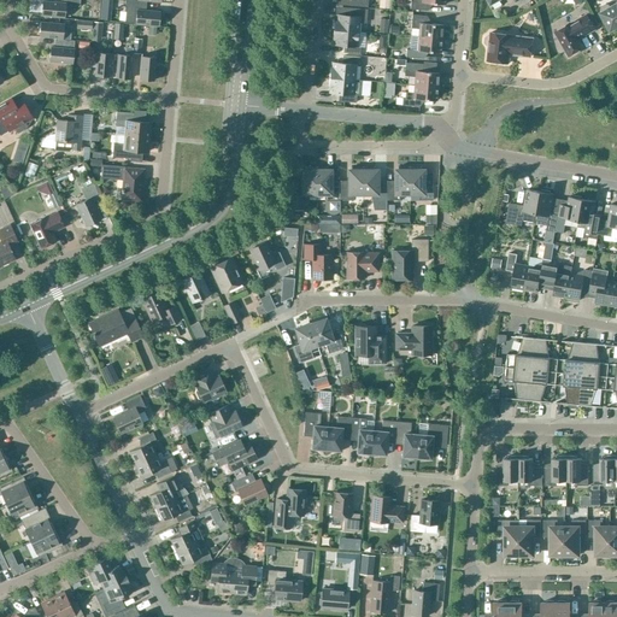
[(60,0),(60,4),(42,1),(41,16),(64,18),(65,5),(80,6),(80,0),(60,0)]
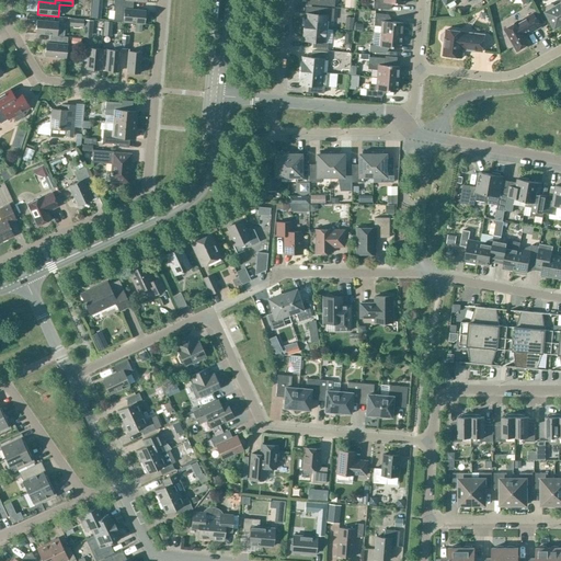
[(145,11),(128,10),(129,1),(114,0),(113,11),(114,11),(114,22),(144,24),(145,11)]
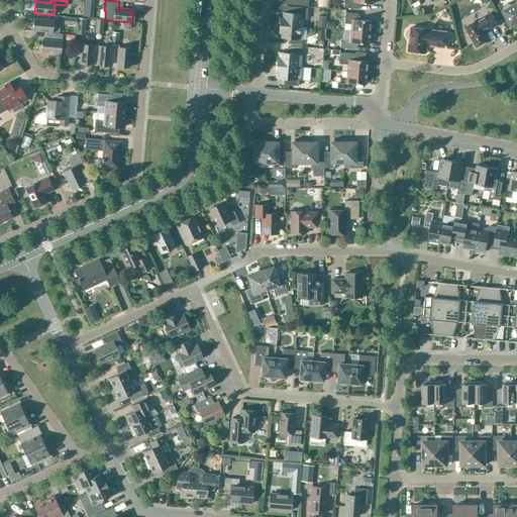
[(373,0),(345,0),(345,2),(343,2),(343,8),(357,9),(358,3),(373,4),(373,0)]
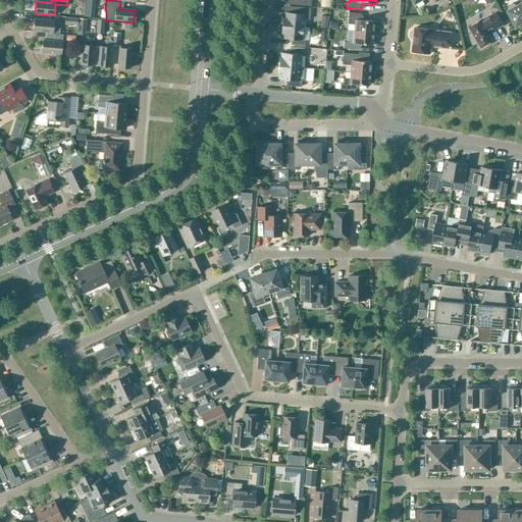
[(509,11),(507,12),(516,28),(521,23),(521,3),(516,7),(515,5),(512,4),(509,6),(508,9),(509,11)]
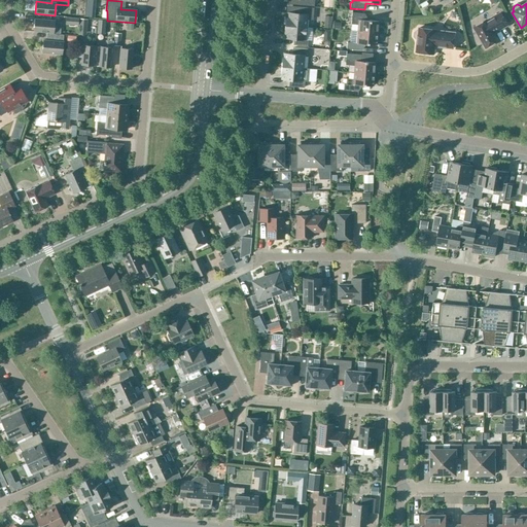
[(285,18),(285,26),(305,27),(306,20),(312,21),(313,9),(310,8),(295,7),(295,13),(288,13),(287,18),(285,18)]
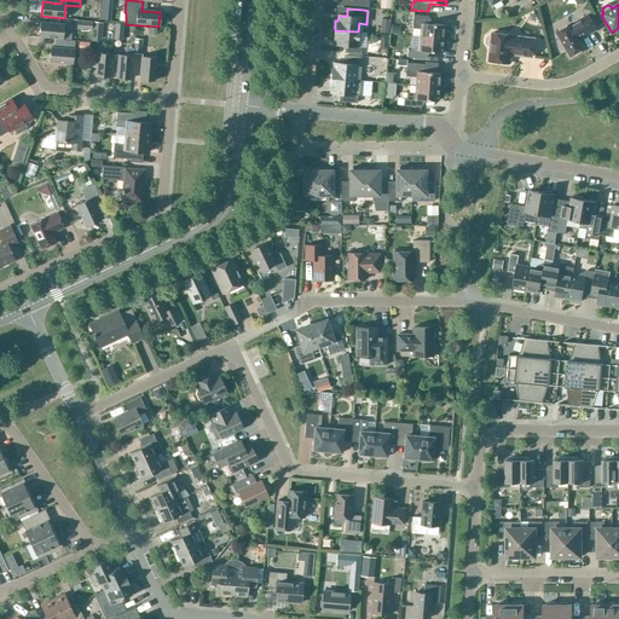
[(420,38),(443,40),(444,25),(427,24),(428,17),(412,16),(411,29),(420,29),(420,38)]
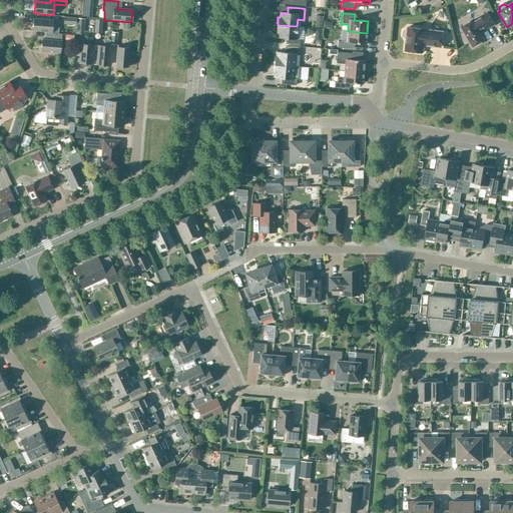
[(461,27),(472,47),(485,40),(481,33),(494,25),(487,13),(474,20),(461,27)]
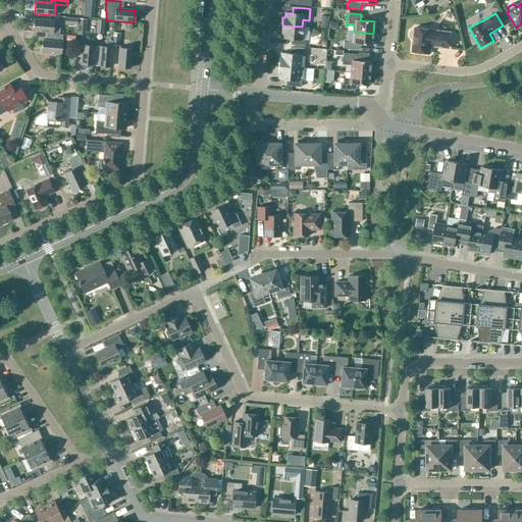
[(33,32),(52,33),(53,20),(34,19),(33,32)]
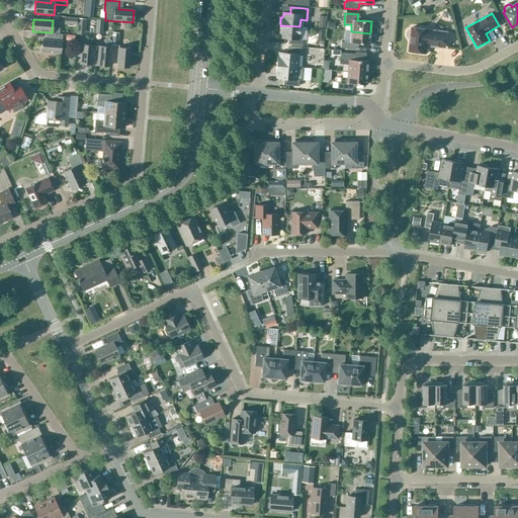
[(77,33),(84,34),(85,19),(78,19),(77,33)]
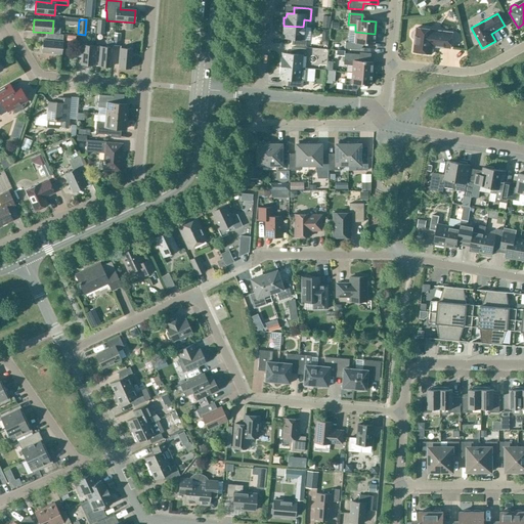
[(96,34),(103,34),(104,19),(97,19),(96,34)]
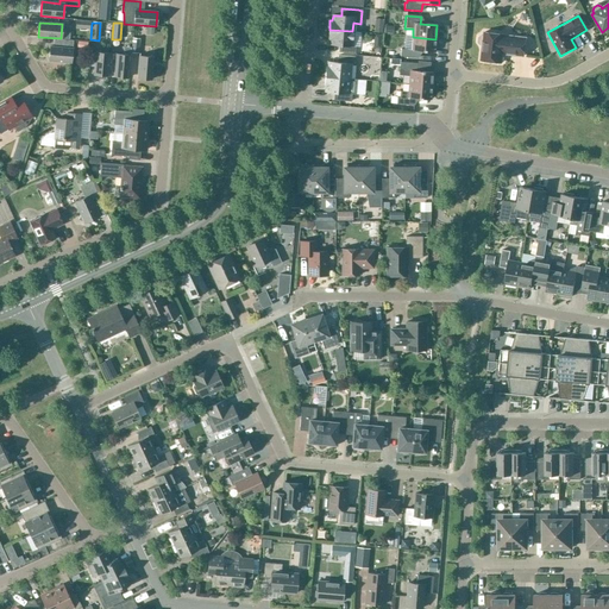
[(352,31),(330,30),(328,39),(331,39),(330,44),(339,45),(338,52),(355,54),(356,46),(351,46),(352,31)]
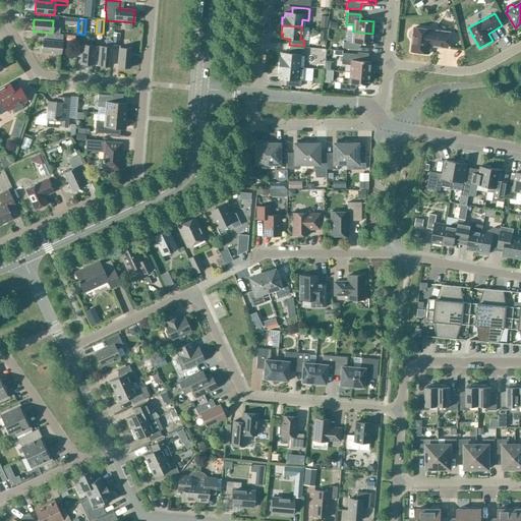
[(411,52),(428,54),(429,46),(448,48),(450,34),(431,31),(431,30),(414,27),(413,32),(411,31),(409,33),(409,37),(410,39),(412,39),(411,52)]
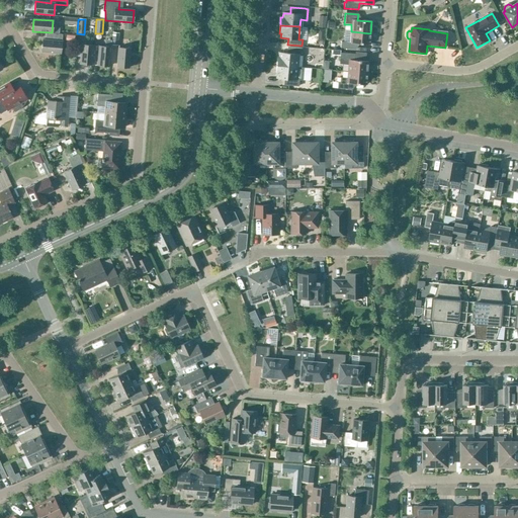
[(370,33),(351,31),(350,42),(341,41),(340,49),(355,50),(355,44),(369,45),(370,33)]
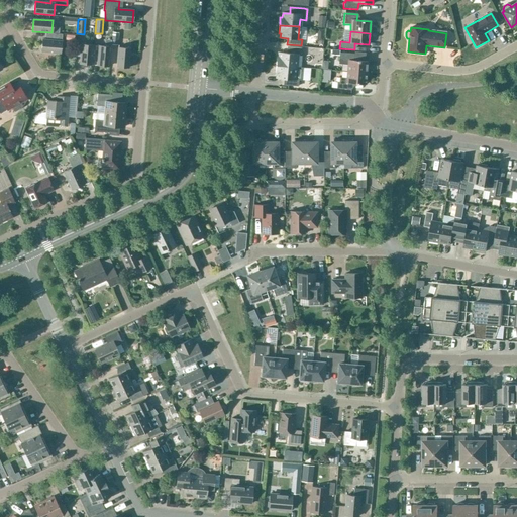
[(41,52),(60,54),(62,41),(62,34),(46,32),(45,40),(42,39),(41,52)]
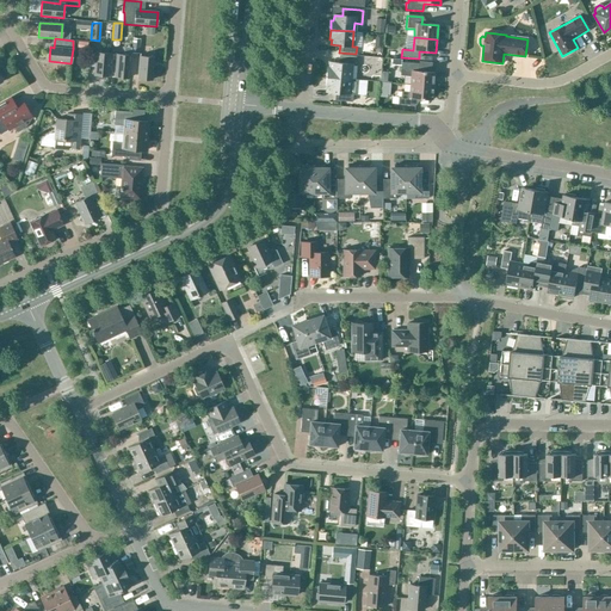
[(110,54),(96,53),(93,75),(94,75),(94,79),(106,80),(106,76),(107,76),(110,54)]
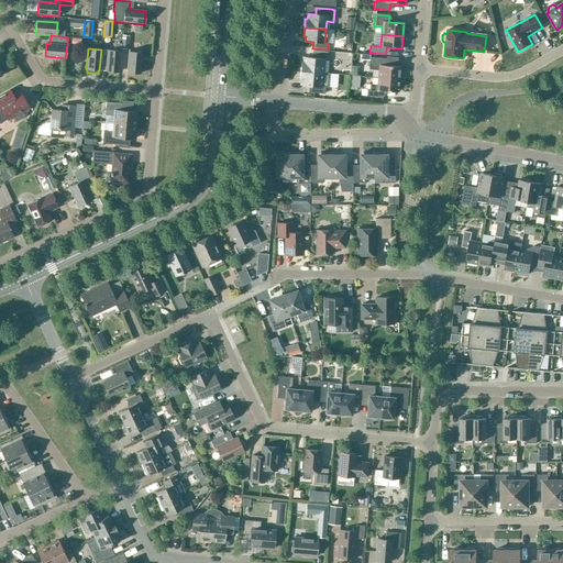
[(106,70),(119,73),(120,52),(107,51),(106,70)]
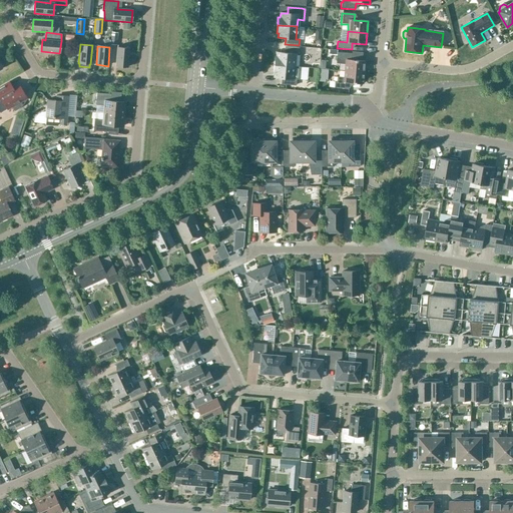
[(115,66),(127,67),(129,48),(117,47),(115,66)]
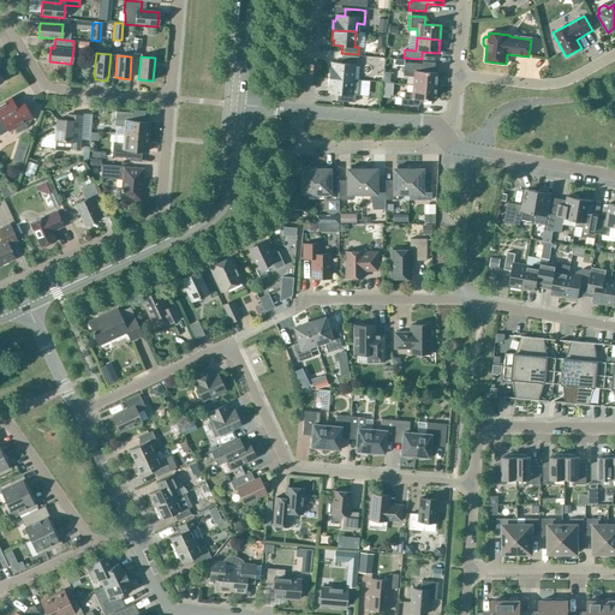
[(328,78),(352,79),(353,65),(357,65),(358,58),(341,57),(340,64),(332,63),(332,69),(329,67),(328,78)]
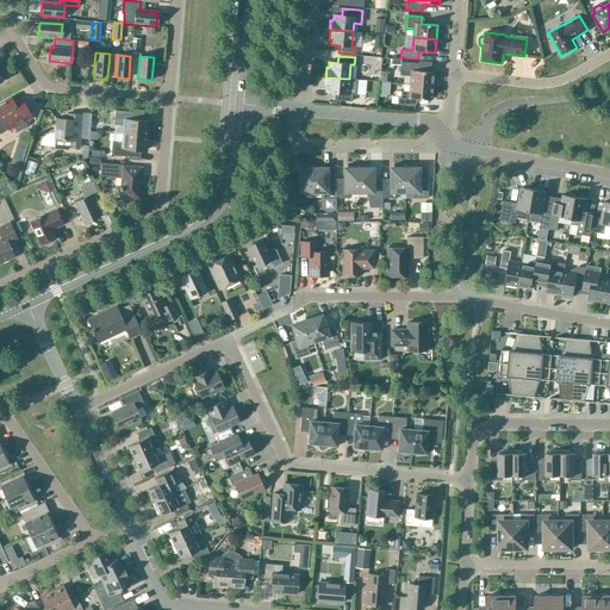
[(400,70),(399,75),(410,76),(410,85),(433,86),(434,73),(417,72),(418,64),(400,62),(400,66),(400,70)]
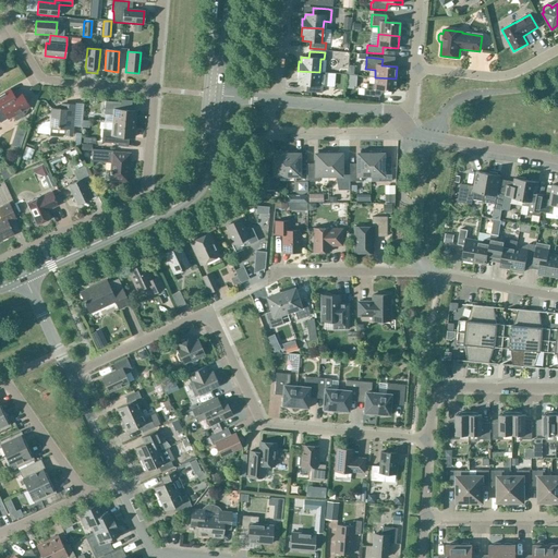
[(319,72),(298,71),(296,80),(299,80),(299,84),(306,85),(306,92),(322,93),(322,86),(325,87),(326,73),(319,72)]
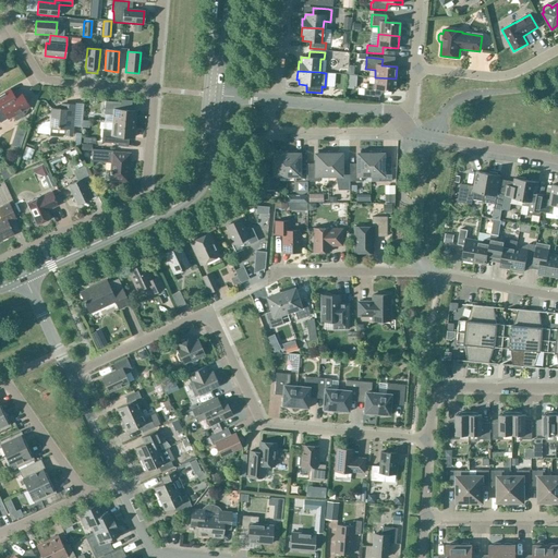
[(396,79),(375,77),(374,84),(366,84),(366,88),(364,88),(363,96),(379,97),(379,91),(395,92),(396,79)]
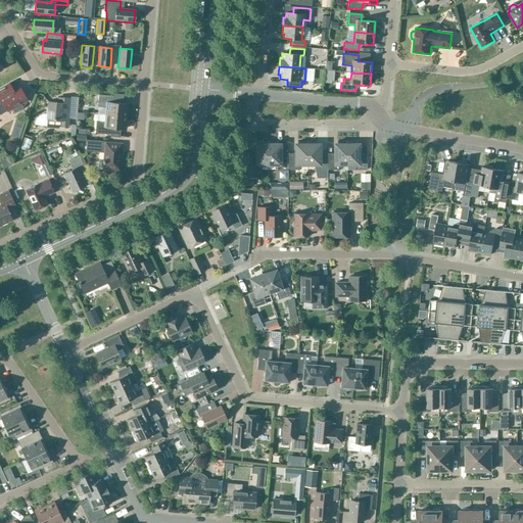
[(9,84),(0,89),(0,114),(0,115),(12,108),(14,112),(20,108),(18,105),(26,101),(17,88),(13,91),(9,84)]
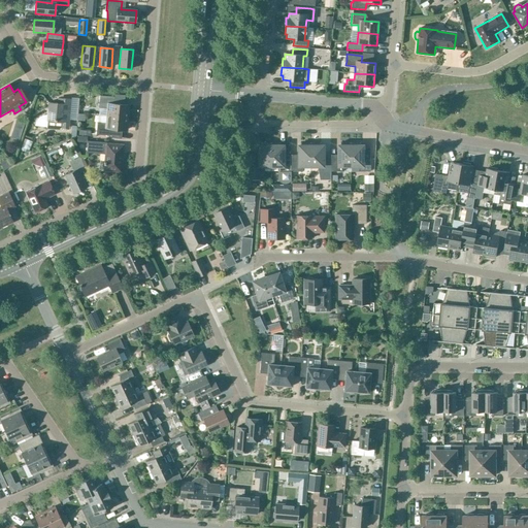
[(107,117),(127,118),(128,105),(113,104),(114,97),(99,96),(98,108),(107,109),(107,117)]
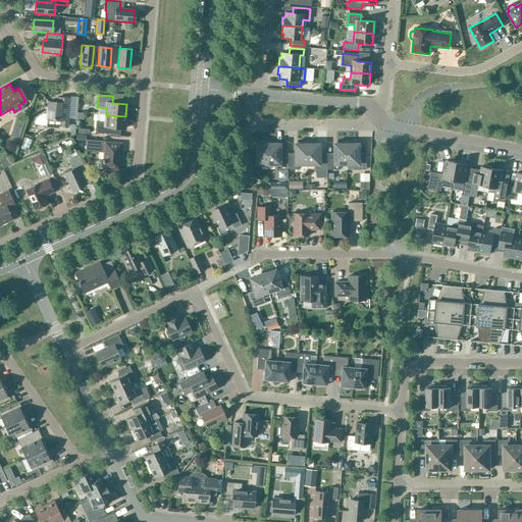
[(46,125),(67,127),(69,98),(61,98),(60,103),(48,102),(46,125)]
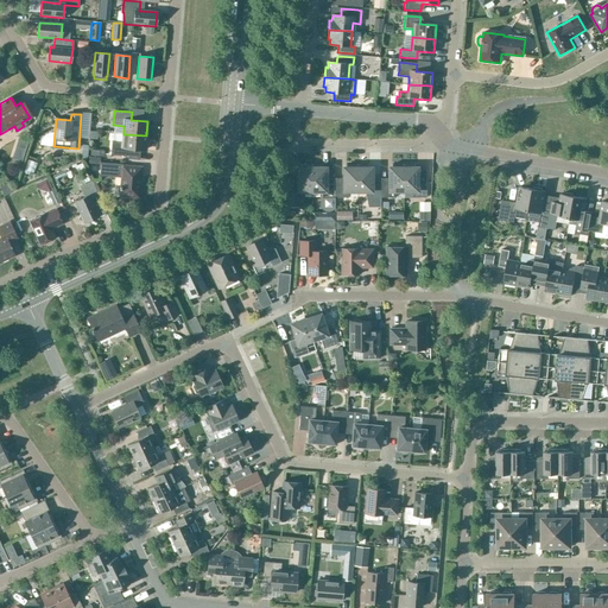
[(37,143),(46,143),(46,133),(37,133),(37,143)]
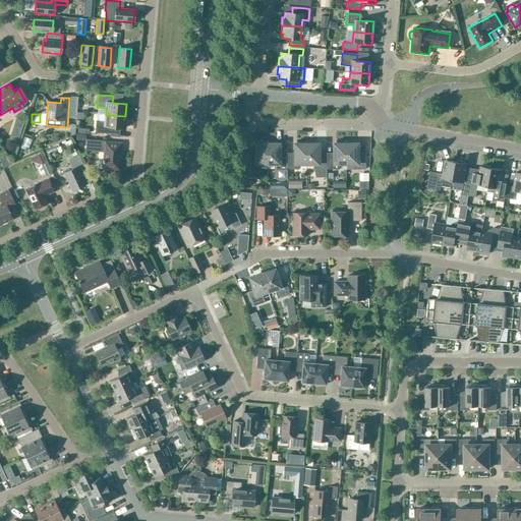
[(125,116),(106,115),(105,122),(96,121),(95,133),(109,134),(110,128),(124,129),(125,116)]
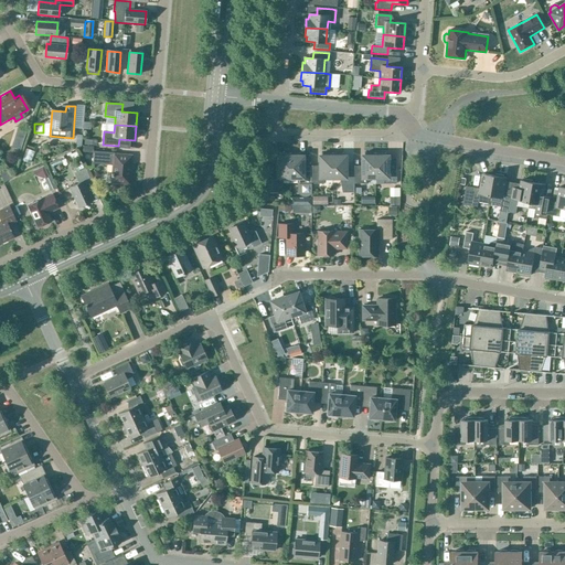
[(24,160),(28,150),(21,147),(17,157),(24,160)]
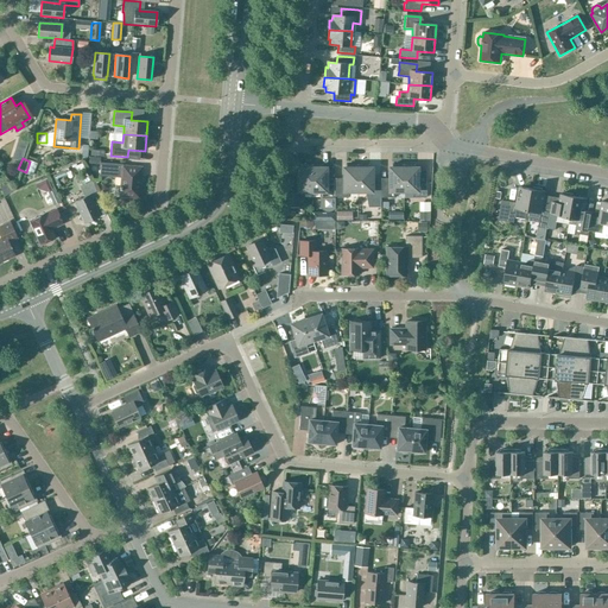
[(119,197),(139,198),(141,168),(122,166),(122,165),(100,163),(99,176),(120,178),(119,197)]
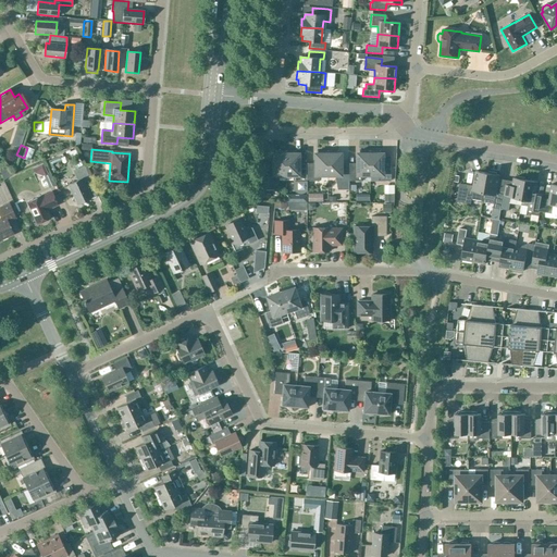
[(285,176),(285,151),(274,151),(274,155),(272,155),(272,168),(264,168),(264,190),(275,190),(279,176),(285,176)]
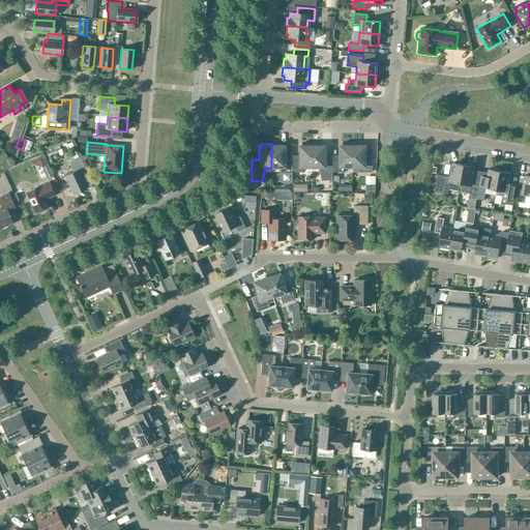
[(291,173),(291,159),(284,159),(284,147),(282,147),(282,144),(271,144),(271,168),(278,168),(280,173),(280,175),(278,176),(278,177),(278,179),(280,180),(281,181),(282,182),(283,183),(284,184),(286,184),(287,184),(288,183),(290,183),(291,182),(292,182),(291,173)]
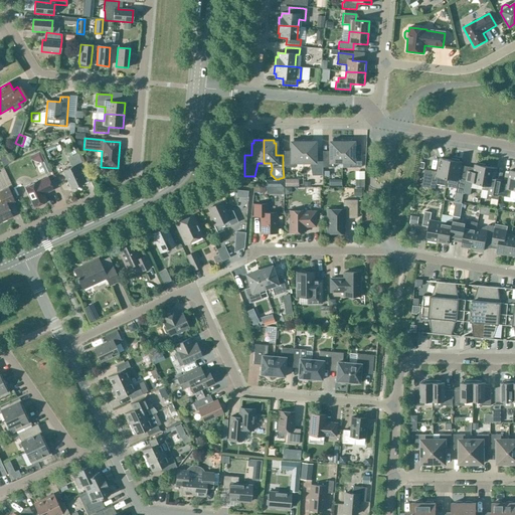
[(303,163),(303,140),(293,140),(293,142),(291,142),(291,154),(283,155),(283,168),(295,168),(296,163),(303,163)]
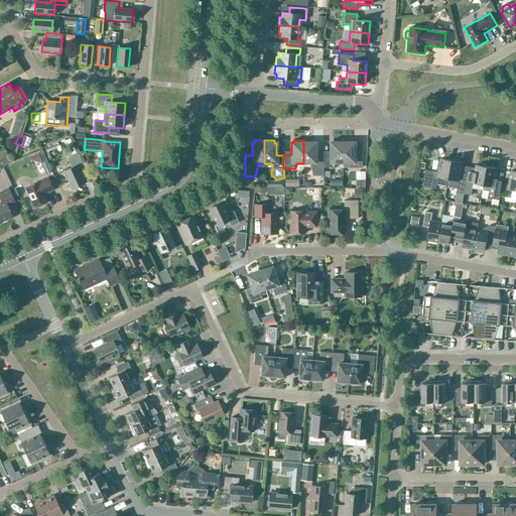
[(303,140),(303,163),(309,163),(312,176),(323,176),(323,169),(323,168),(323,154),(315,154),(315,142),(313,142),(313,140),(303,140)]
